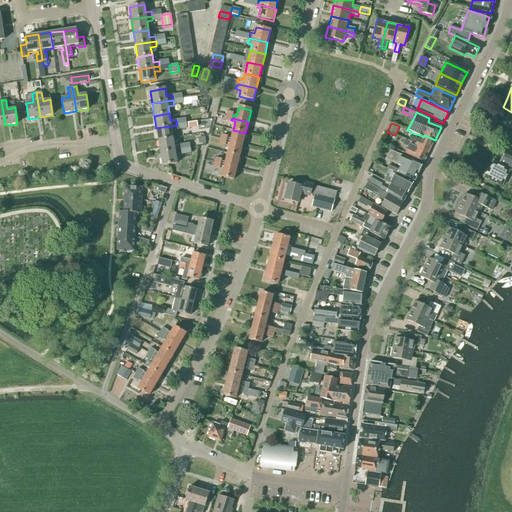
[(158,141),(173,138),(172,130),(177,129),(177,125),(156,128),(158,141)]
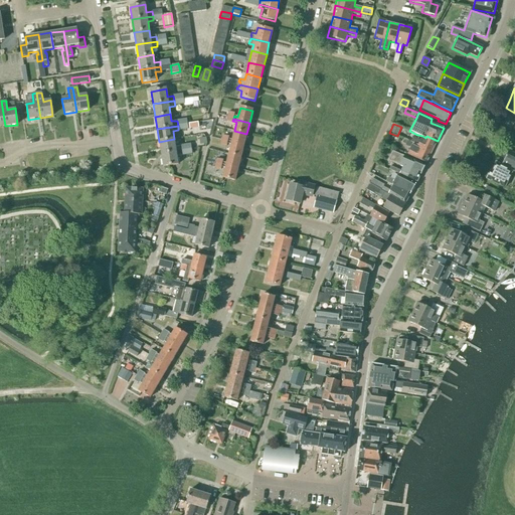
[(234,131),(232,140),(228,139),(227,142),(243,146),(246,134),(234,131)]
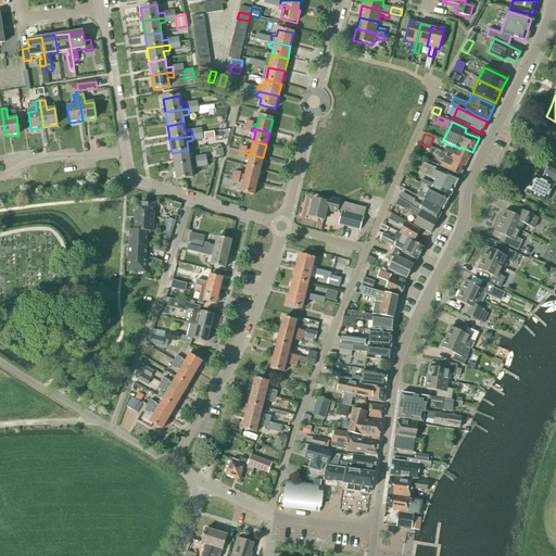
[(443,153),(446,154),(466,164),(472,152),(460,147),(459,149),(456,147),(454,151),(446,147),(443,153)]
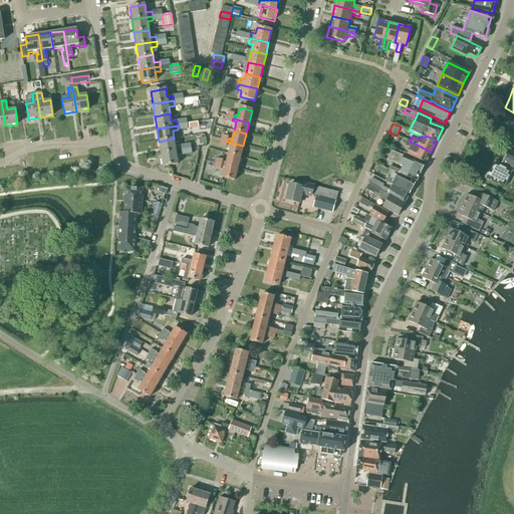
[(161,154),(182,151),(181,146),(175,147),(174,139),(159,142),(161,154)]
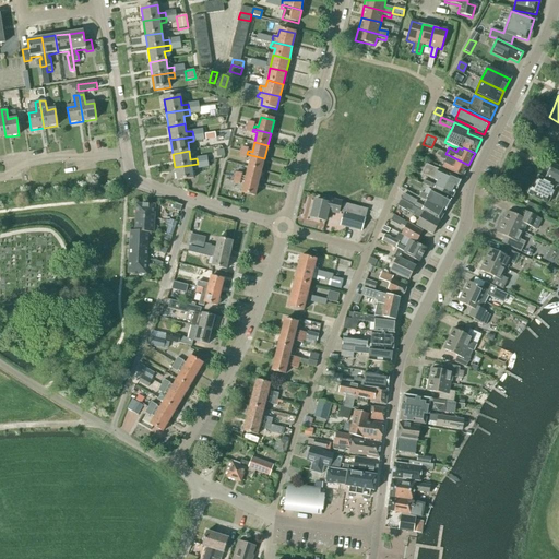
[(247,156),(250,157),(248,167),(261,170),(264,158),(247,154),(247,156)]
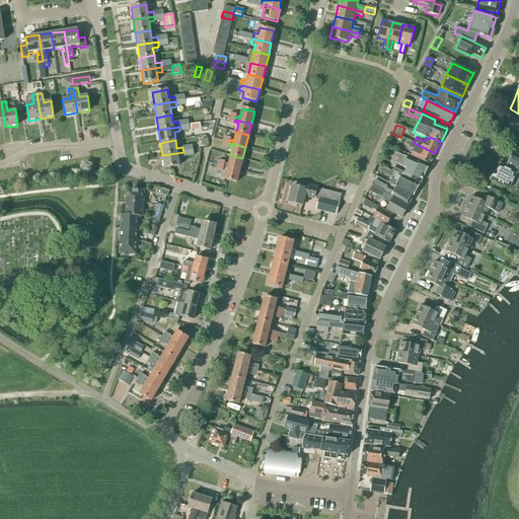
[(430,164),(435,153),(417,144),(411,156),(430,164)]
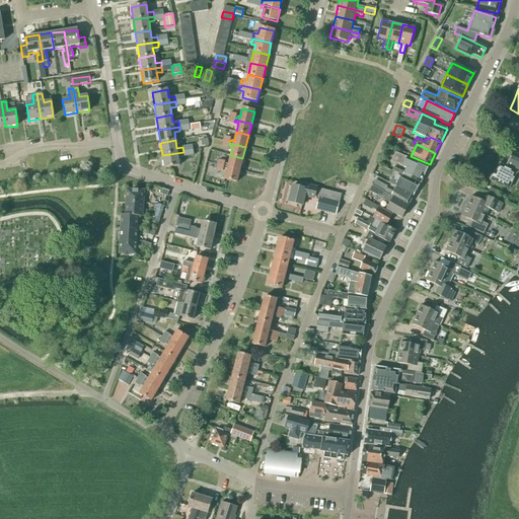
[(183,157),(183,152),(162,155),(164,168),(179,166),(178,158),(183,157)]
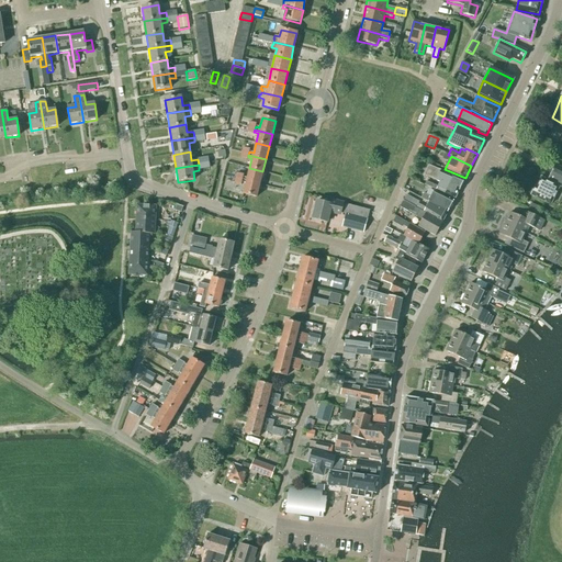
[(441,170),(428,165),(425,175),(440,182),(438,187),(426,181),(425,186),(454,199),(459,191),(464,181),(441,170)]
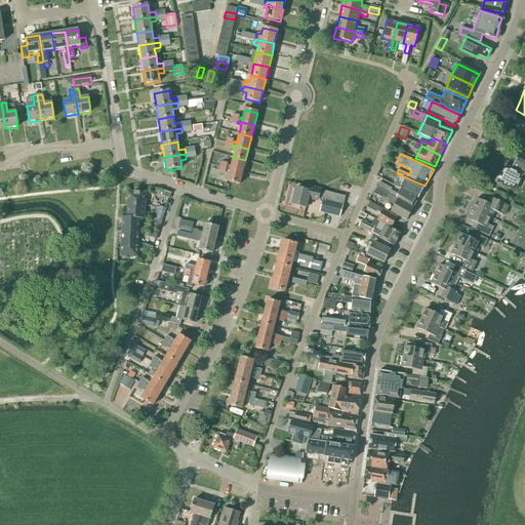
[(524,157),(519,154),(514,162),(524,167),(524,157)]
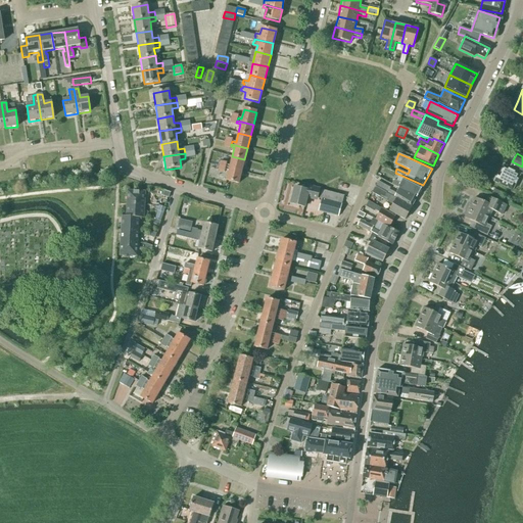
[(225,168),(241,172),(244,159),(232,156),(230,167),(226,165),(225,168)]
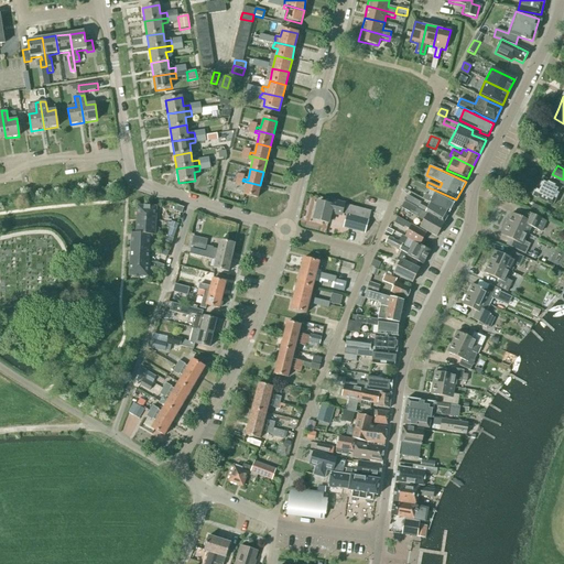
[(538,187),(532,196),(552,206),(561,187),(562,187),(563,188),(563,180),(552,174),(549,182),(543,179),(538,187)]
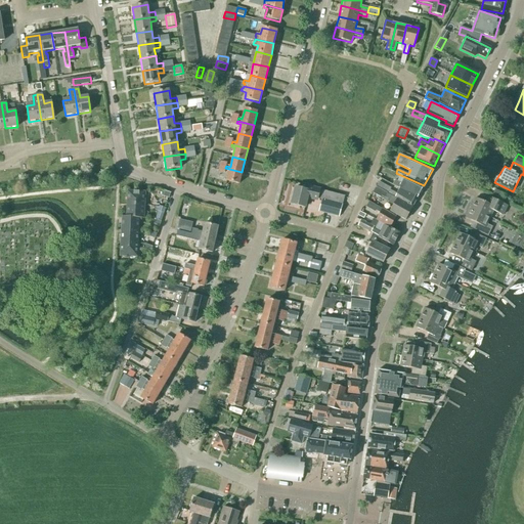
[(229,171),(226,181),(238,184),(242,172),(225,168),(225,171),(229,171)]
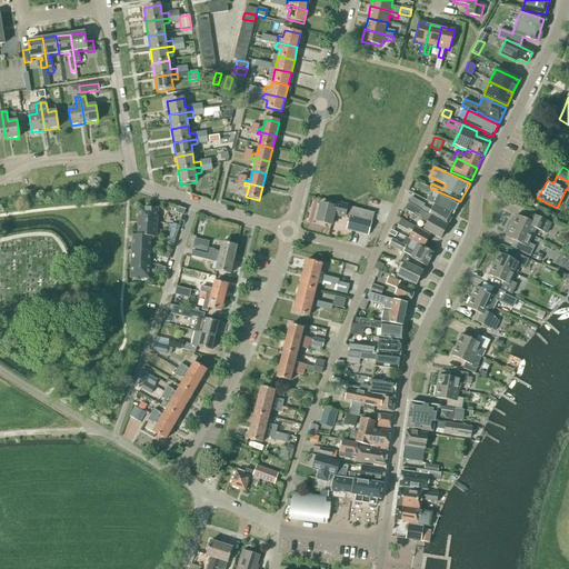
[(459,203),(439,193),(436,199),(429,196),(426,201),(433,205),(453,215),(459,203)]
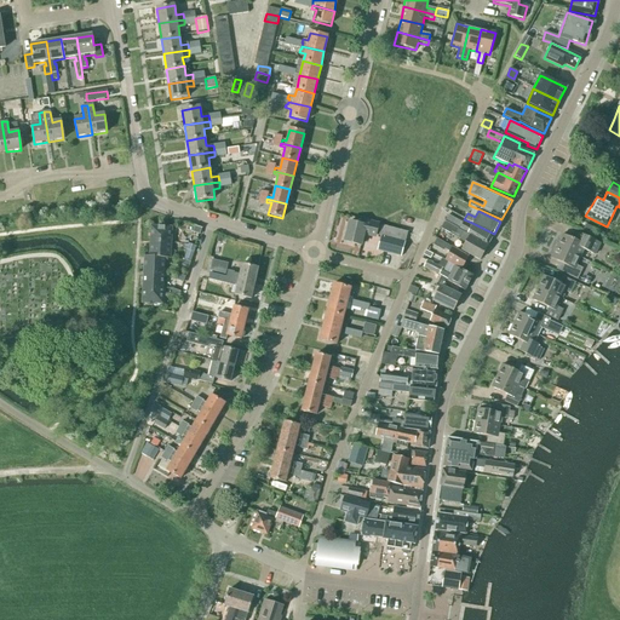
[(458,229),(461,225),(463,223),(448,216),(446,222),(455,228),(458,229)]
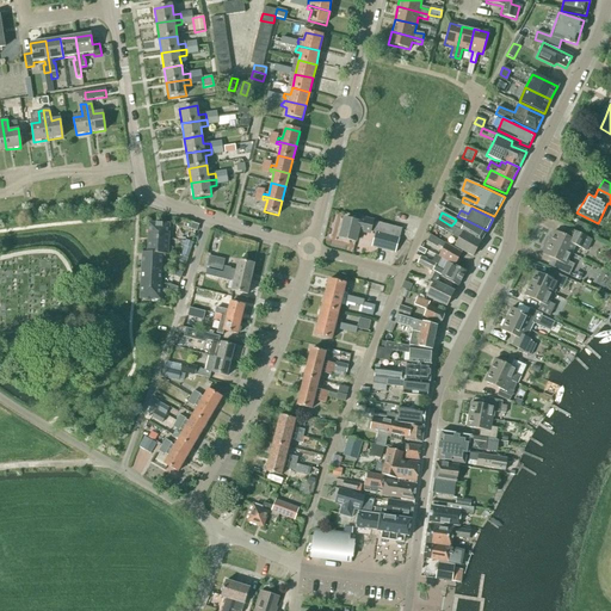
[(359,223),(344,220),(339,238),(356,242),(359,229),(371,232),(374,221),(360,217),(359,223)]
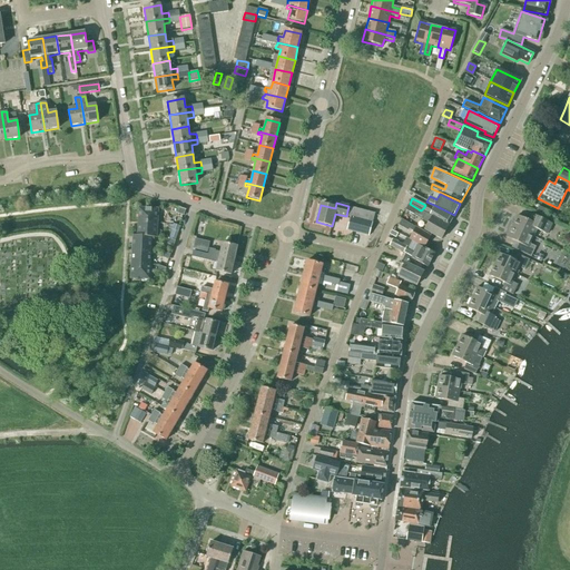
[(422,219),(425,214),(421,212),(421,210),(419,209),(410,204),(405,210),(422,219)]
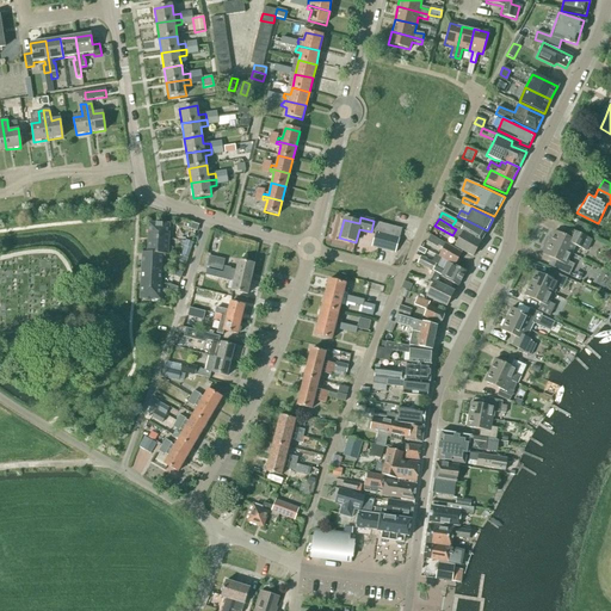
[(480,242),(487,230),(466,220),(462,227),(455,222),(451,226),(451,227),(456,229),(460,232),(461,230),(480,242)]
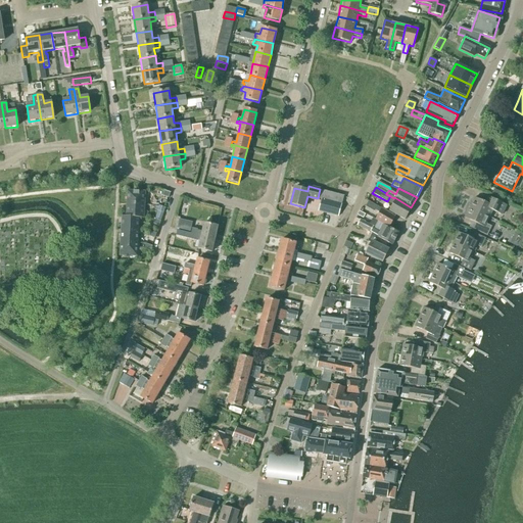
[(321,190),(319,198),(327,200),(342,204),(344,196),(321,190)]
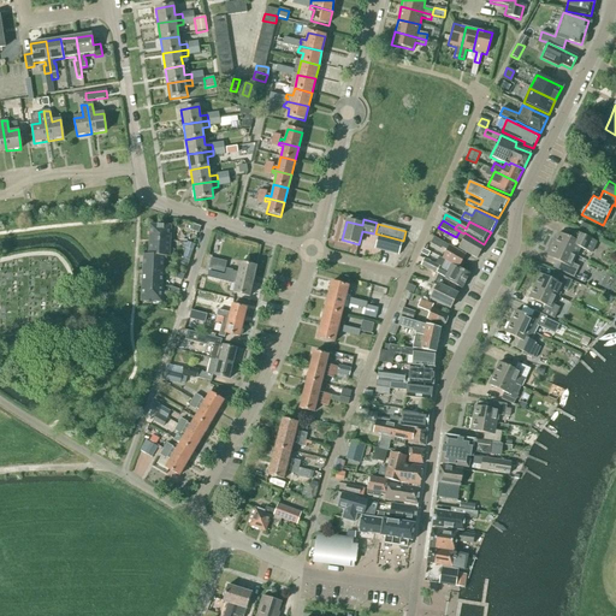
[(149,241),(170,242),(171,226),(149,225),(149,241)]
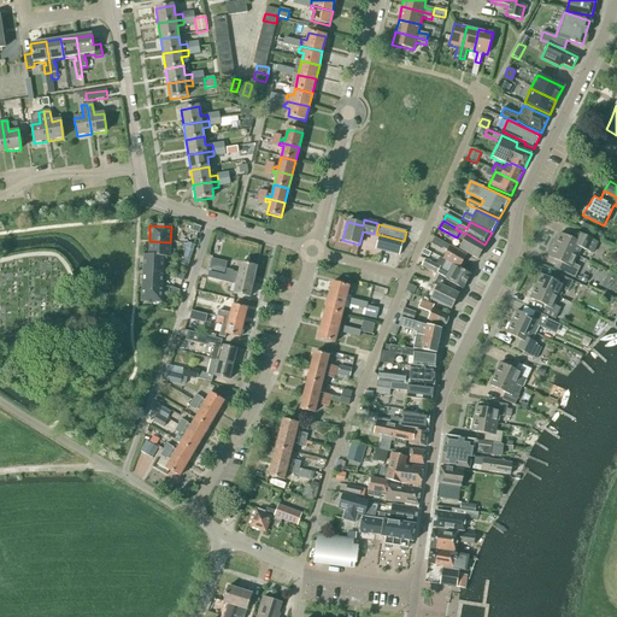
[(459,250),(477,259),(485,245),(468,235),(460,231),(457,238),(464,242),(459,250)]
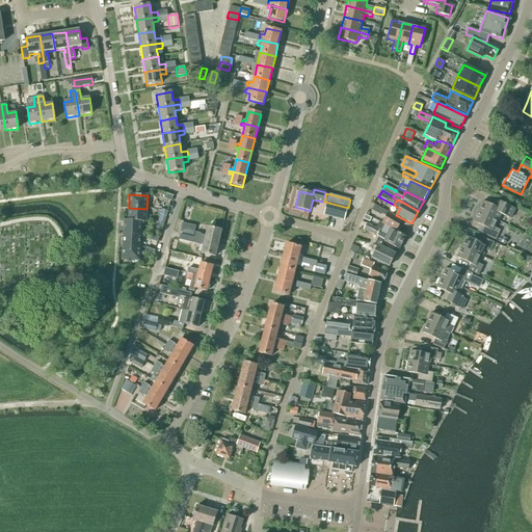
[(478,211),(498,221),(502,214),(510,218),(514,209),(496,201),(493,207),(483,202),(478,211)]
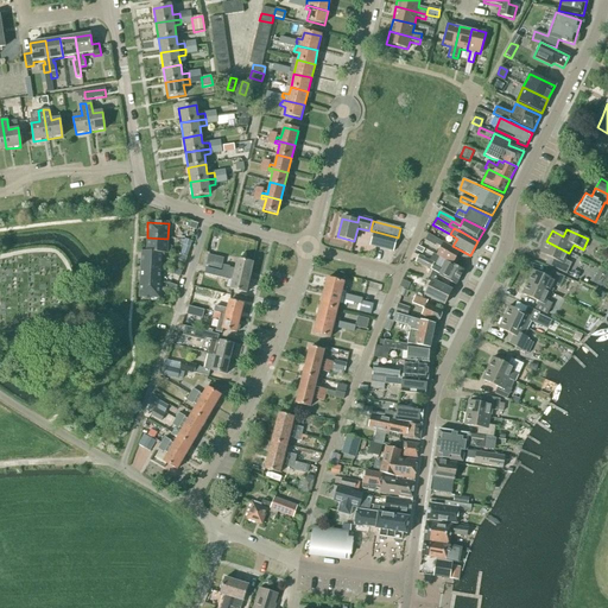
[(380,233),(375,248),(393,253),(398,238),(380,233)]
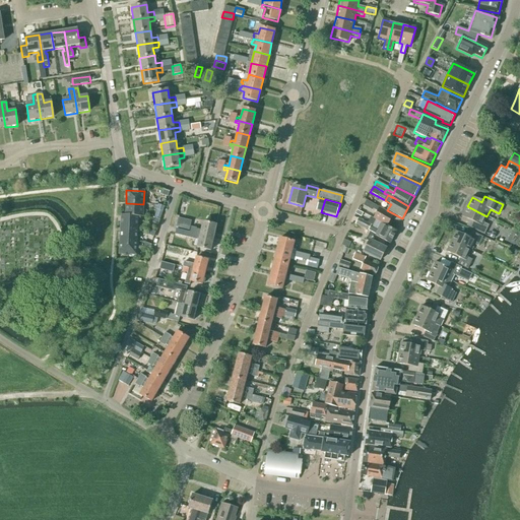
[(392,215),(379,208),(366,200),(364,205),(371,210),(372,208),(377,211),(374,218),(375,219),(387,226),(392,215)]
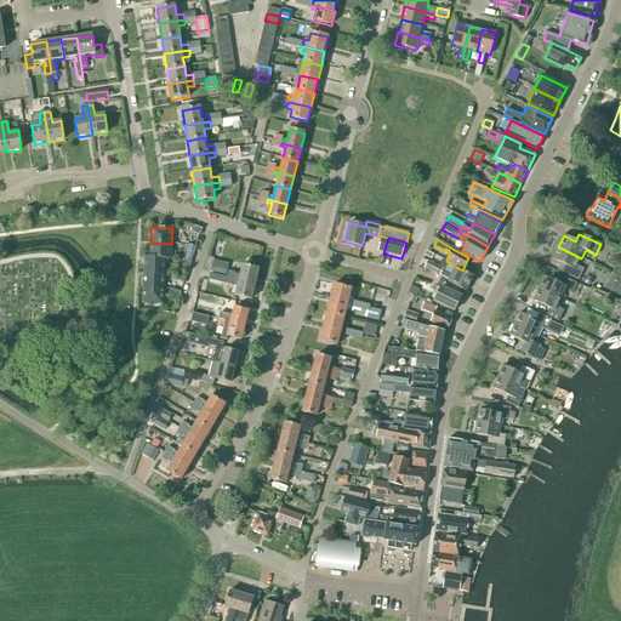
[(151,243),(149,257),(149,258),(165,258),(170,258),(171,244),(151,243)]
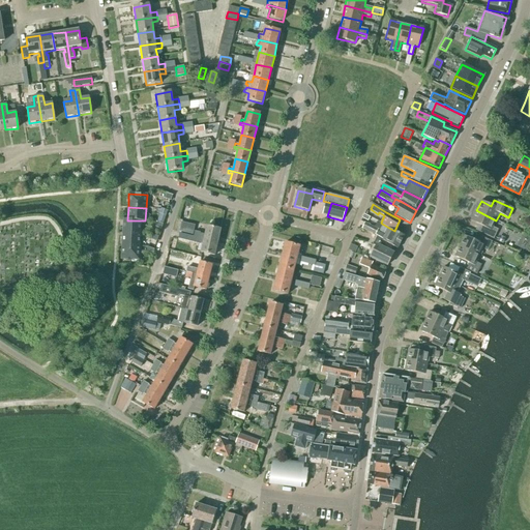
[(493,227),(496,221),(476,210),(471,222),(486,228),(483,234),(494,239),(498,230),(493,227)]
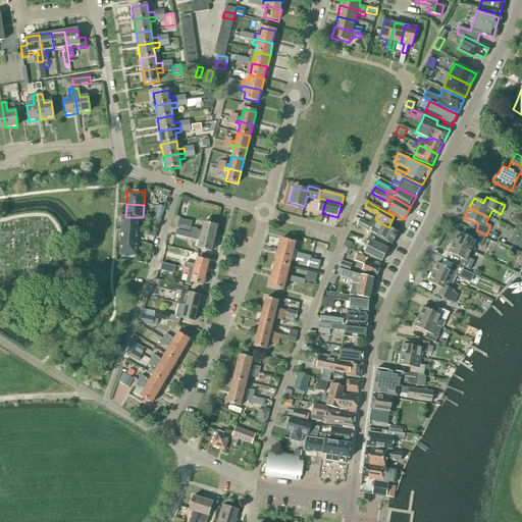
[(139,230),(139,217),(125,217),(125,216),(121,216),(120,229),(139,230)]
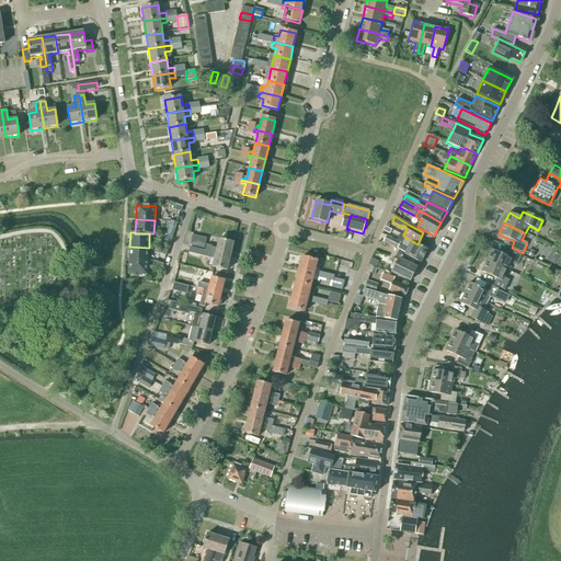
[(399,233),(396,240),(400,242),(401,243),(404,237),(403,236),(399,233)]
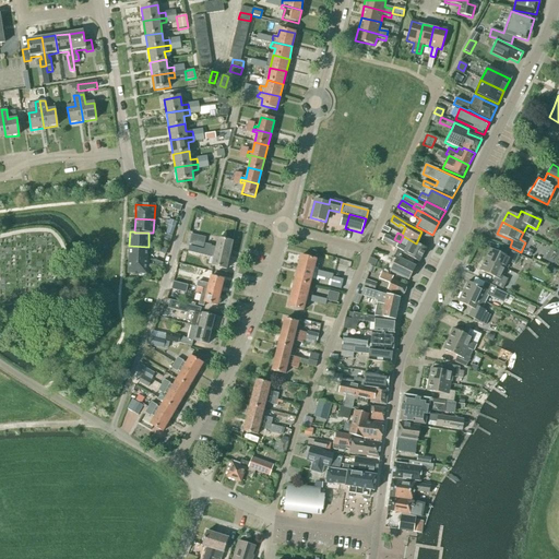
[(395,248),(399,241),(394,239),(385,235),(382,241),(395,248)]
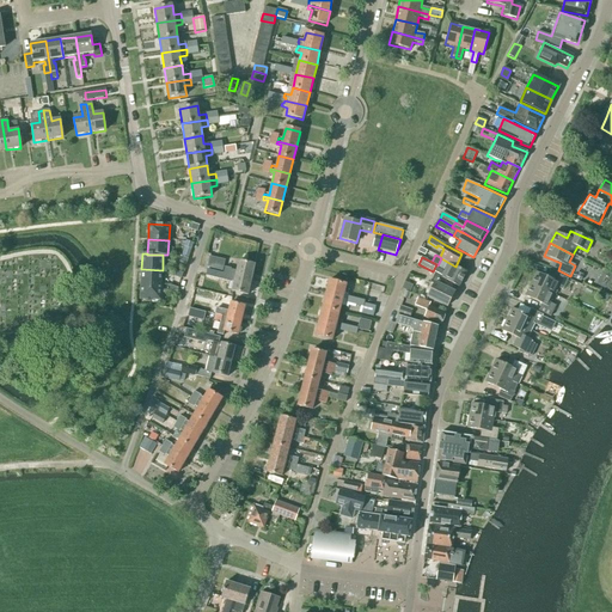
[(224,274),(251,281),(255,265),(239,262),(237,271),(231,270),(231,269),(225,268),(224,274)]
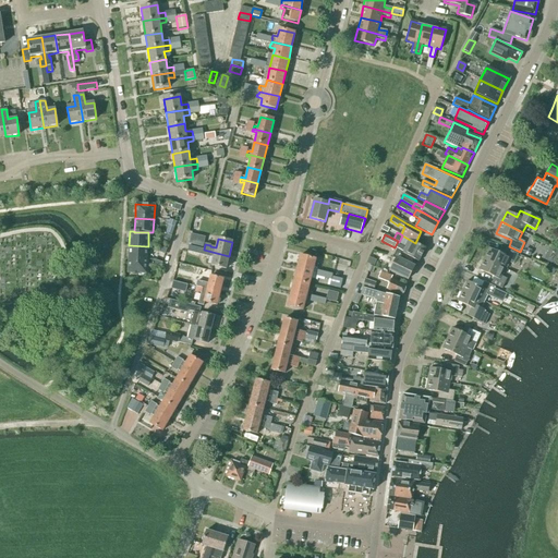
[(402,253),(415,261),(419,263),(419,262),(425,249),(409,240),(404,247),(398,243),(395,247),(397,249),(402,252),(402,253)]
